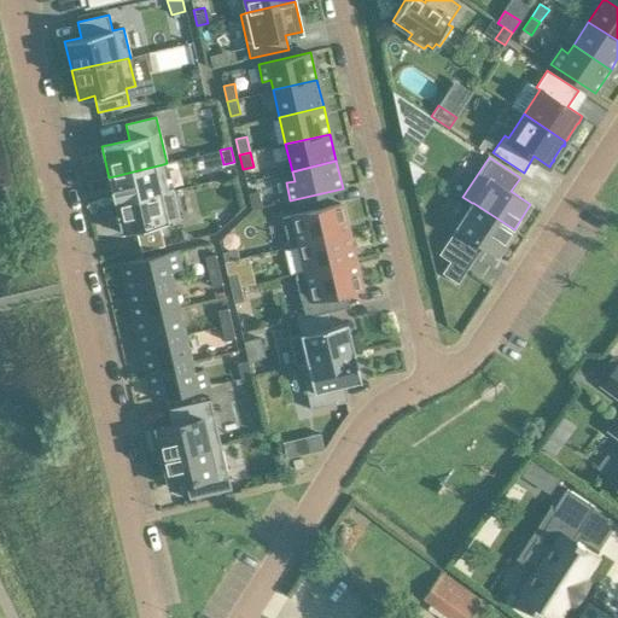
[(115,204),(169,191),(163,164),(109,178),(115,204)]
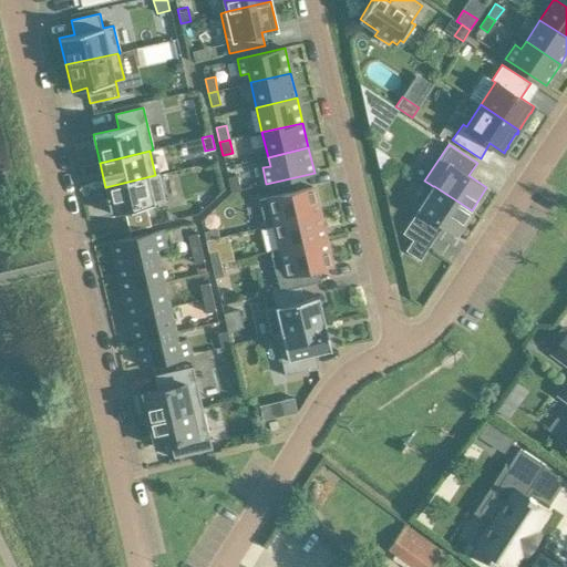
[(155,175),(105,187),(112,214),(165,202),(158,174),(155,175)]
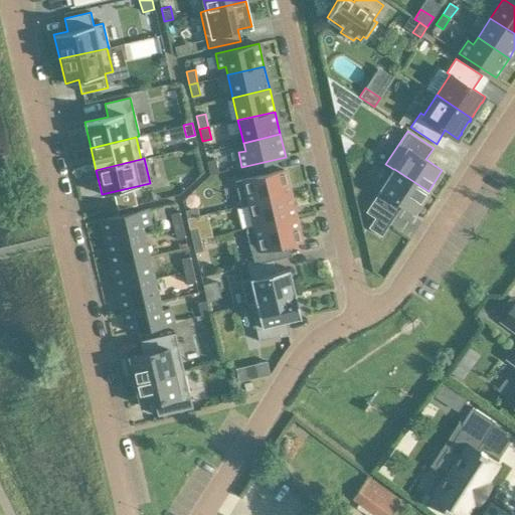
[(210,174),(219,172),(216,159),(207,161),(210,174)]
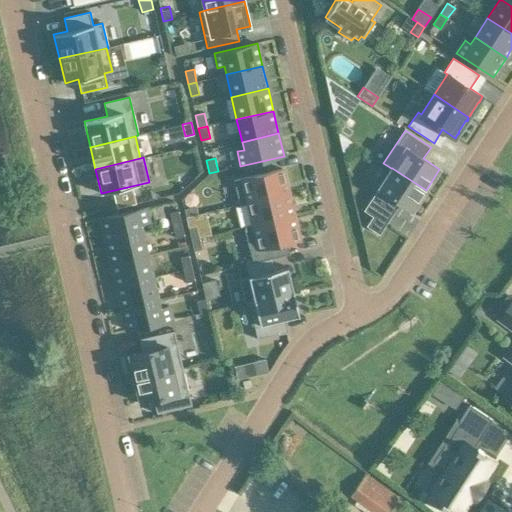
[(392,168),(391,168),(364,210),(373,216),(366,226),(379,234),(400,203),(412,211),(426,190),(392,168)]
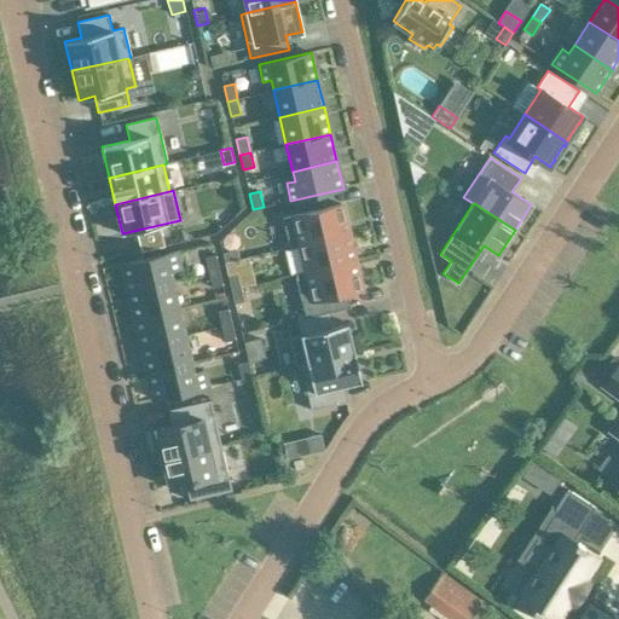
[(290,248),(301,246),(301,244),(348,232),(341,204),(283,218),(290,248)]
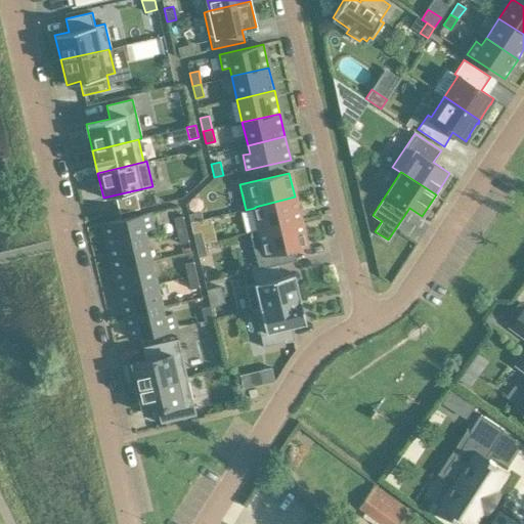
[(300,221),(295,197),(255,207),(255,208),(260,229),(260,230),(300,221)]
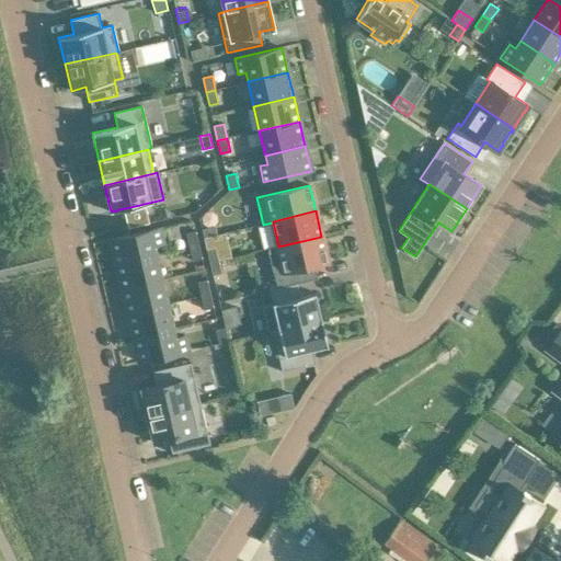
[(132,217),(134,227),(147,224),(145,214),(132,217)]
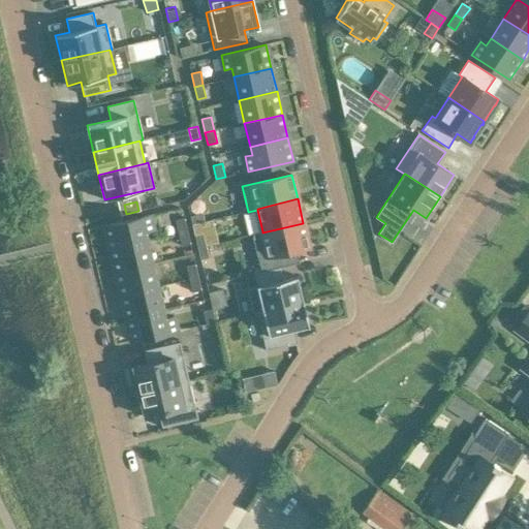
[(203,213),(190,216),(192,224),(205,221),(203,213)]
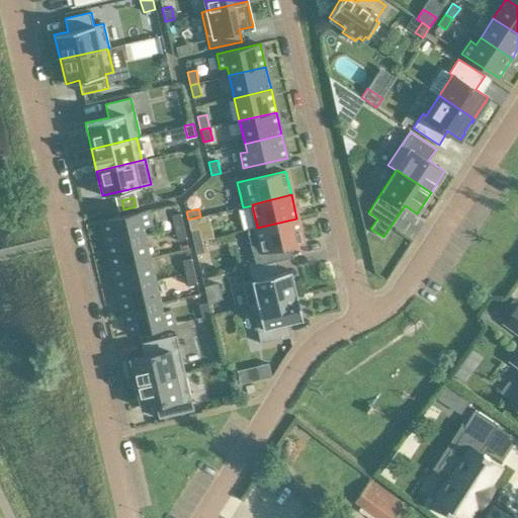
[(102,221),(108,243),(145,235),(143,227),(150,225),(147,210),(102,221)]
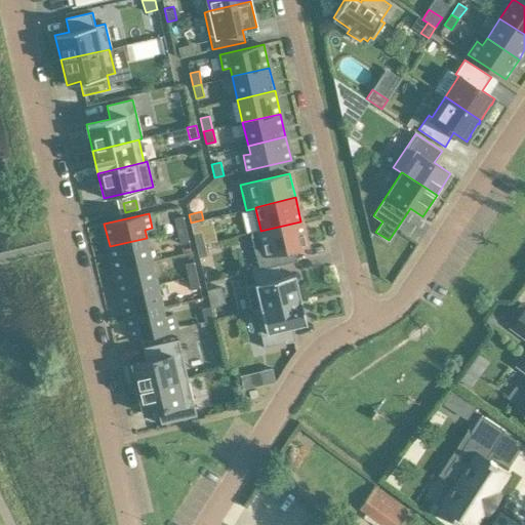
[(174,218),(177,231),(187,229),(184,216),(174,218)]
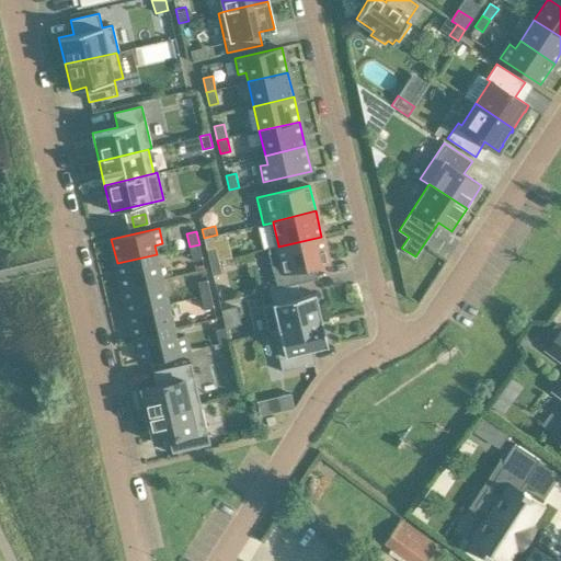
[(277,288),(298,284),(318,278),(315,265),(328,263),(321,237),(278,247),(278,245),(267,248),(277,288)]
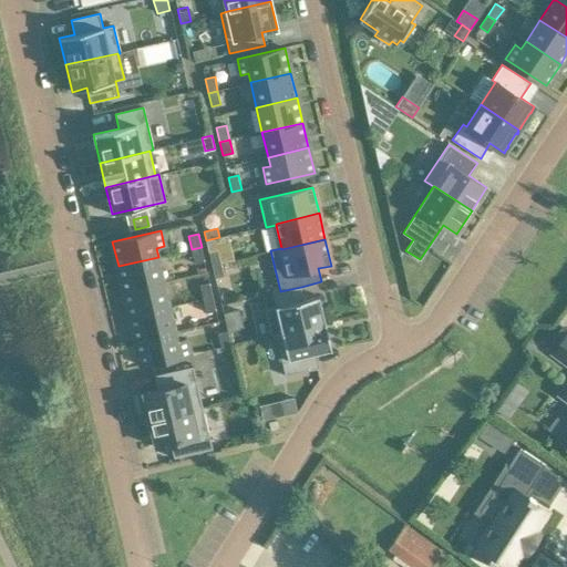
[(204,261),(202,247),(192,249),(195,264),(204,261)]
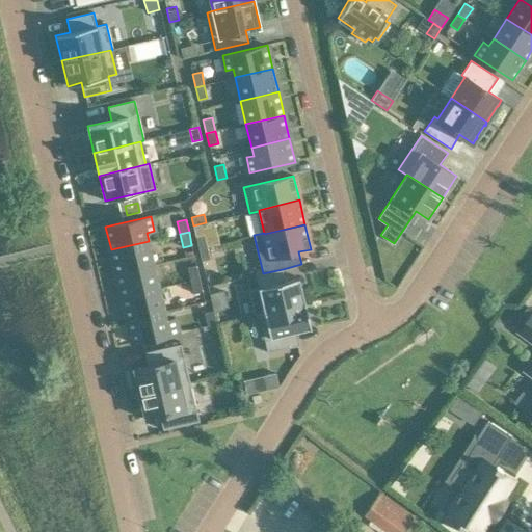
[(198,248),(207,246),(204,235),(195,236),(198,248)]
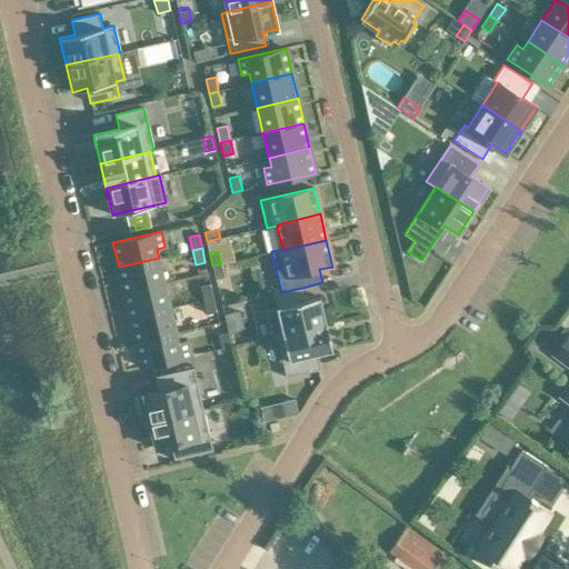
[(166,282),(159,258),(119,267),(125,292),(166,282)]
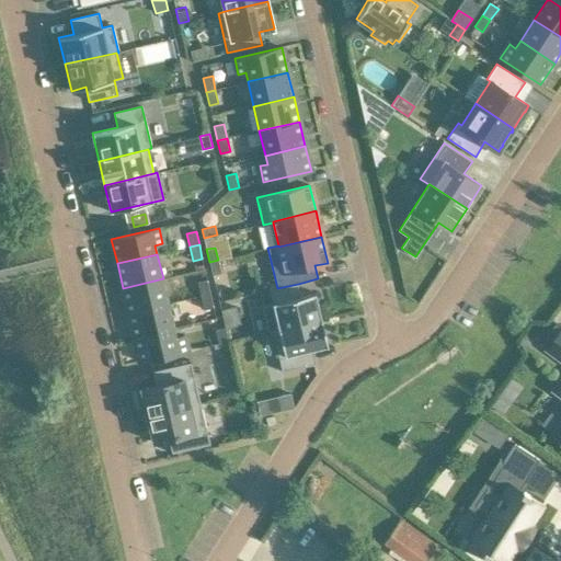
[(209,262),(213,275),(221,273),(218,260),(209,262)]
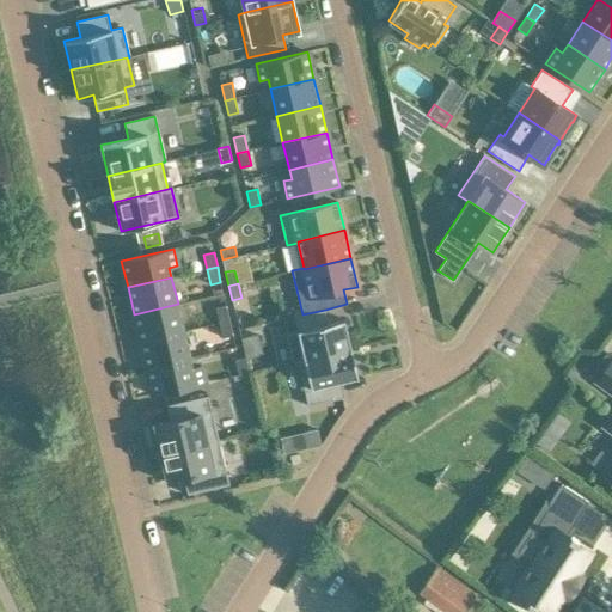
[(134,314),(140,341),(184,331),(178,304),(134,314)]
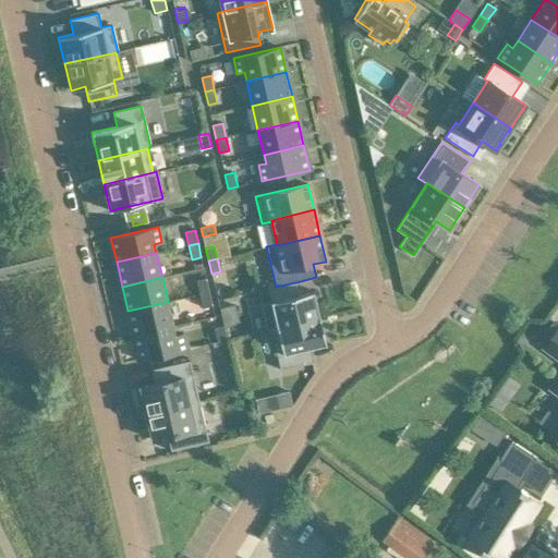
[(209,292),(206,278),(196,280),(199,294),(209,292)]
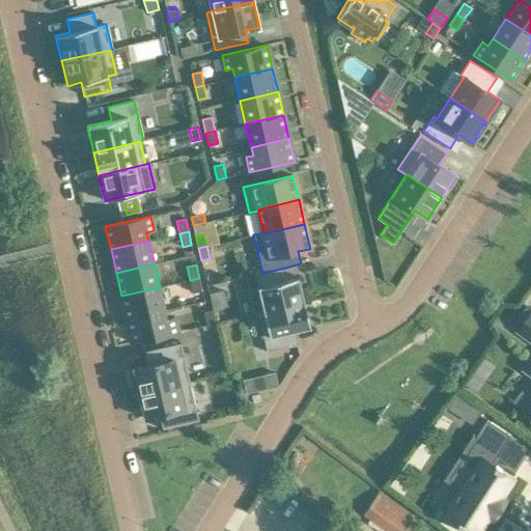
[(262,273),(255,274),(258,286),(248,288),(254,314),(305,302),(299,277),(284,280),(282,269),(262,273)]
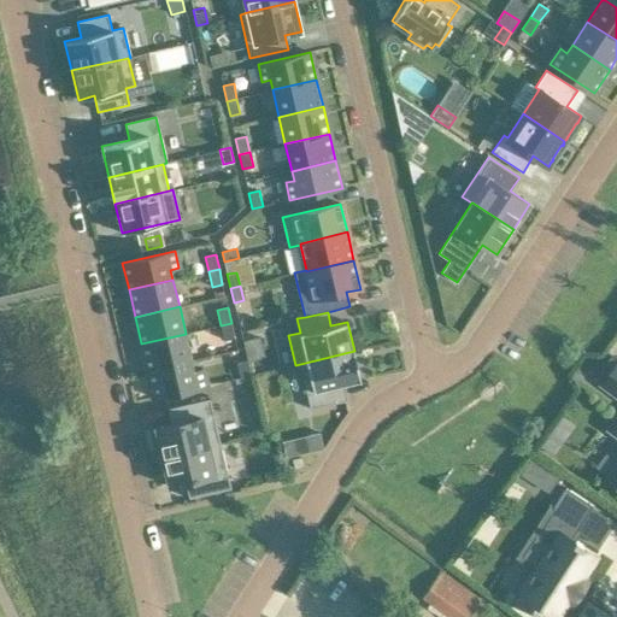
[(235,338),(231,323),(221,325),(224,340),(235,338)]
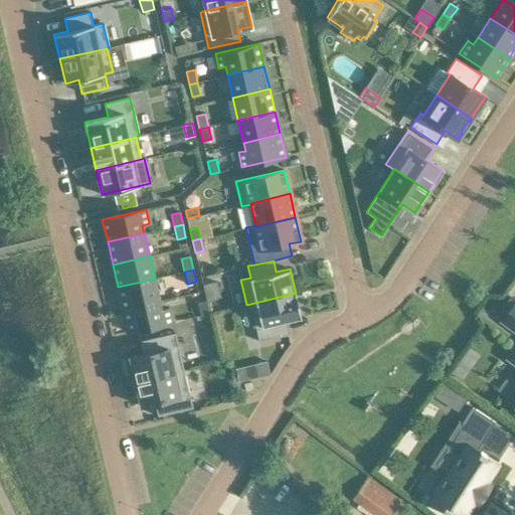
[(118,287),(124,310),(160,301),(155,279),(118,287)]
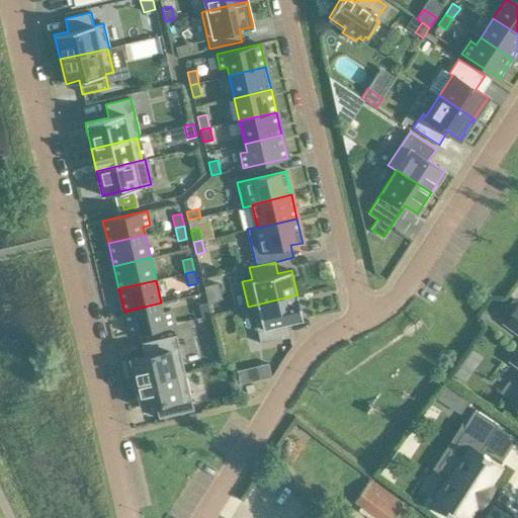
[(297,294),(248,307),(248,308),(252,307),(260,343),(292,336),(289,323),(303,320),(297,294)]
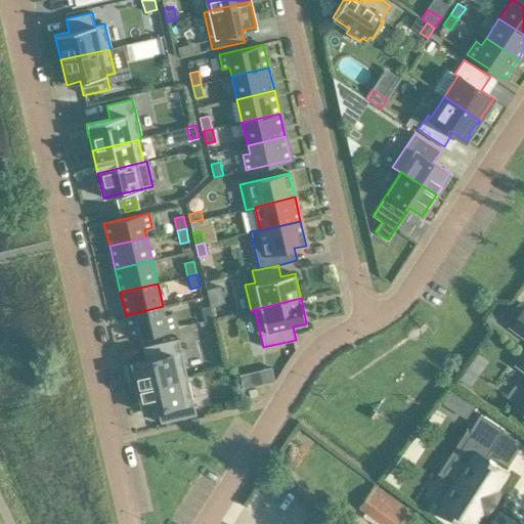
[(163,306),(126,315),(131,338),(175,328),(172,313),(165,314),(163,306)]
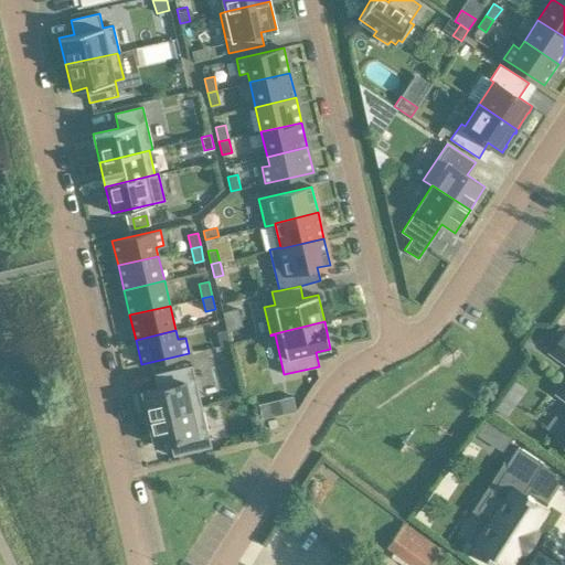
[(217,332),(221,347),(230,344),(226,330),(217,332)]
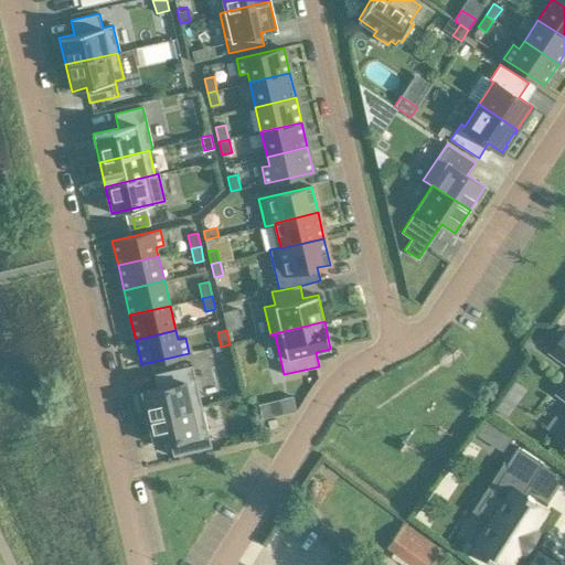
[(564,331),(550,352),(564,363),(564,331)]
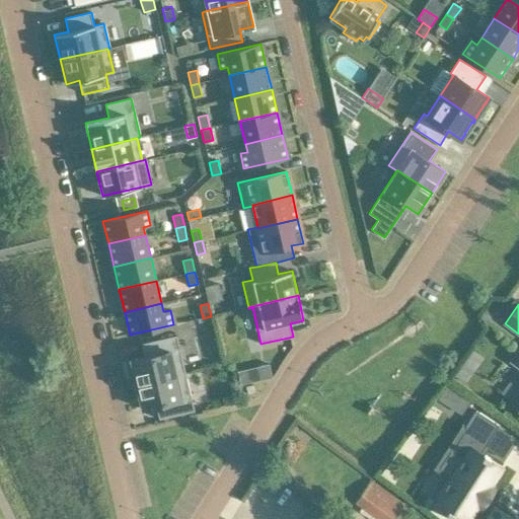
[(131,360),(136,384),(186,373),(176,335),(141,344),(144,357),(131,360)]
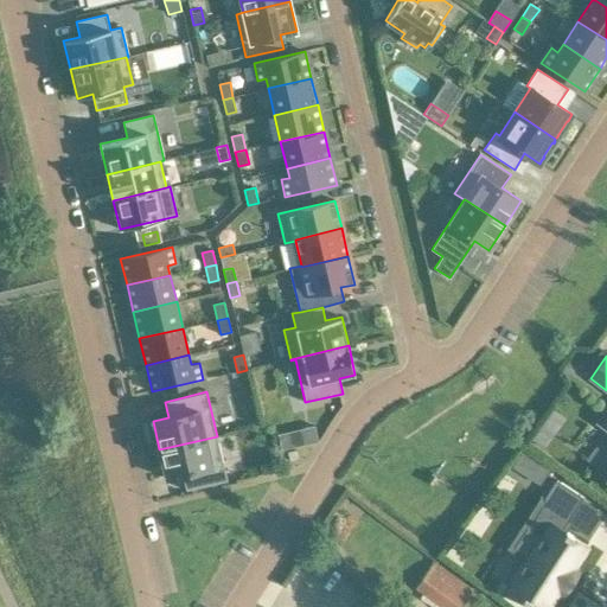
[(314,426),(301,428),(305,443),(318,441),(314,426)]
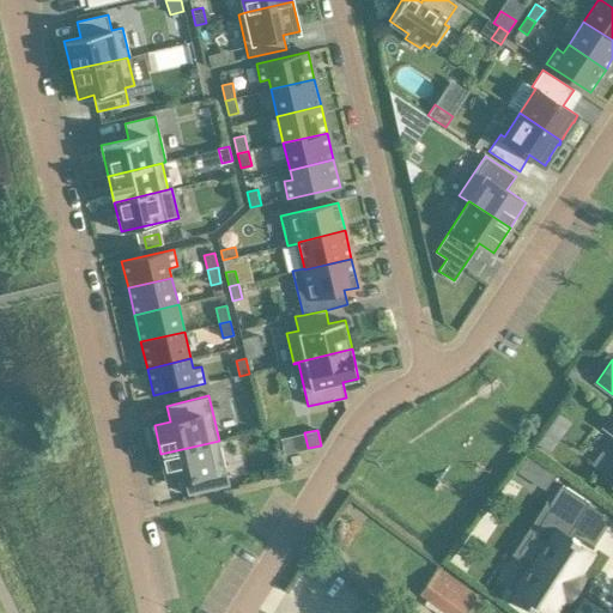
[(230,485),(219,441),(161,454),(168,483),(184,479),(188,496),(230,485)]
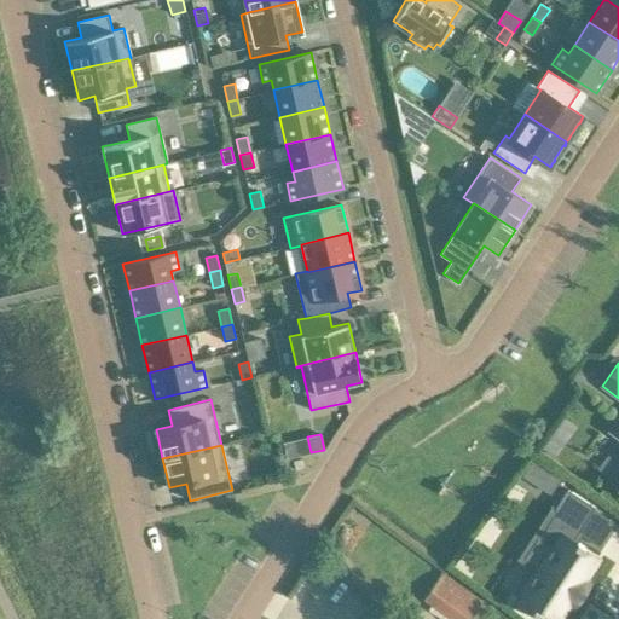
[(597,566),(593,562),(595,561),(607,543),(594,534),(596,531),(588,526),(586,528),(584,527),(606,495),(583,479),(553,522),(565,531),(531,579),(566,602),(579,583),(584,586),(597,566)]
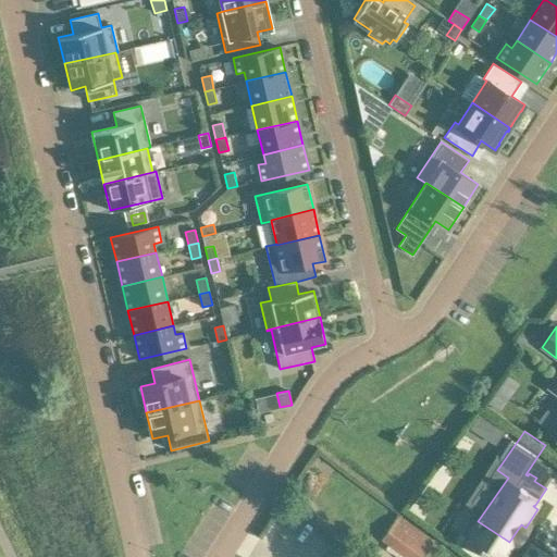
[(400,515),(383,539),(406,556),(423,556),(436,541),(400,515)]
